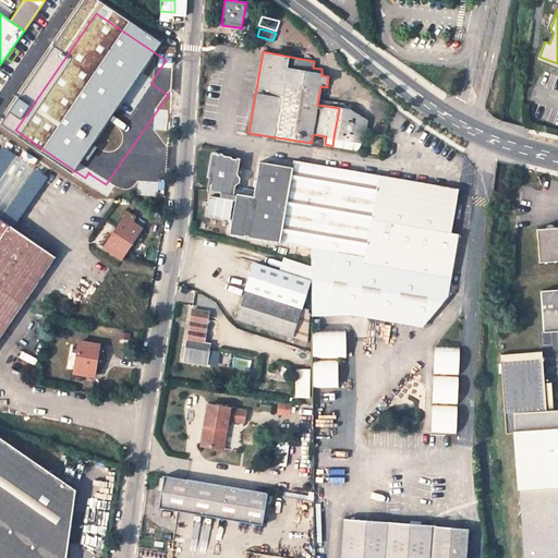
[(339,108),(340,102),(318,98),(317,105),(339,108)]
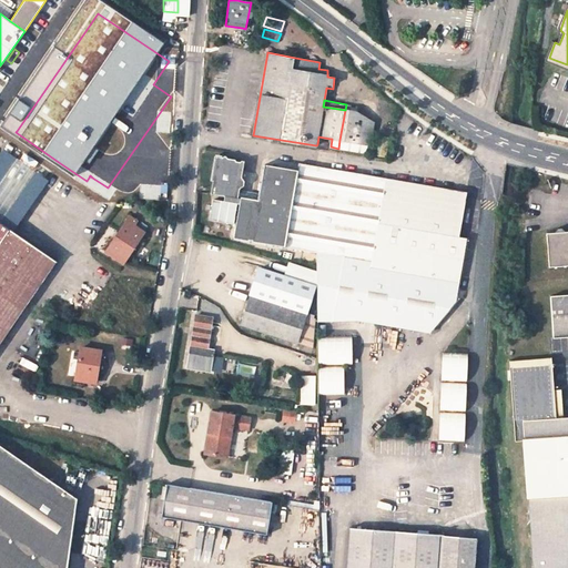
[(338,149),(368,153),(371,145),(374,123),(356,112),(345,110),(340,140),(338,149)]
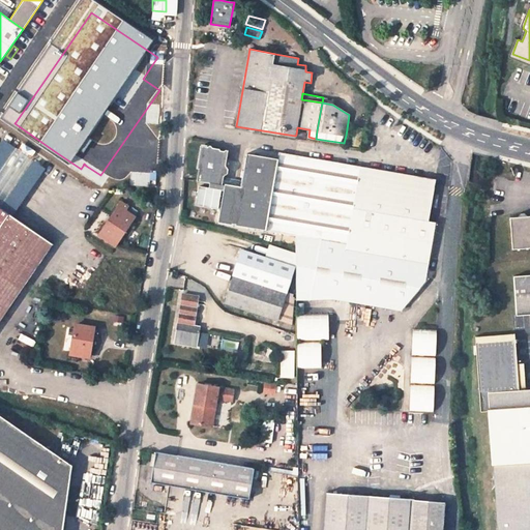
[(7,134),(49,162),(56,152),(15,123),(7,134)]
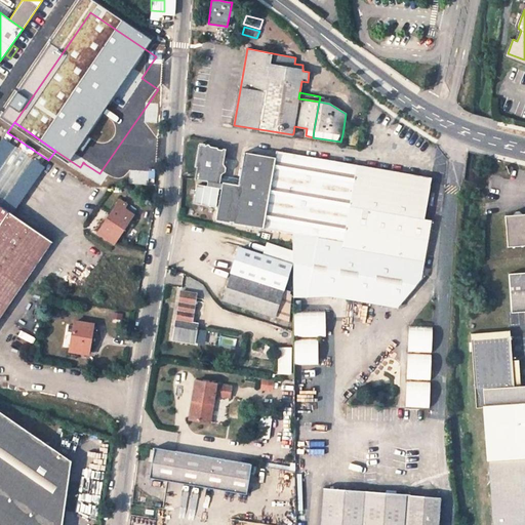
[(294,126),(293,133),(305,135),(306,128),(294,126)]
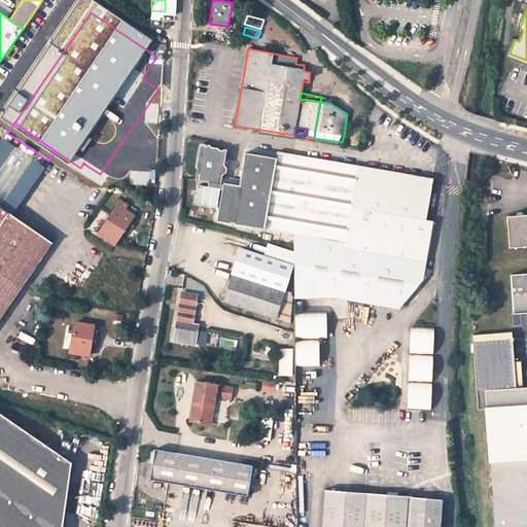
[(48,161),(7,133),(0,142),(0,206),(8,212),(11,214),(48,161)]
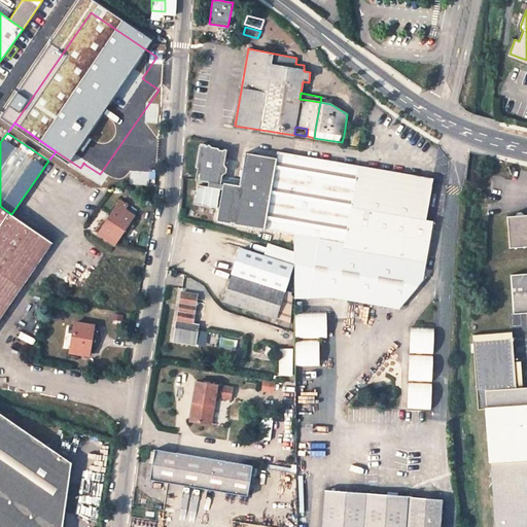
[(433,178),(277,151),(277,152),(276,157),(271,189),(259,188),(264,155),(246,152),(241,183),(240,185),(239,185),(238,185),(238,184),(239,178),(231,177),(221,176),(225,173),(226,168),(224,165),(225,154),(222,149),(218,149),(217,150),(214,150),(210,145),(208,145),(201,150),(196,180),(207,181),(207,186),(197,185),(192,205),(216,209),(220,188),(213,187),(213,183),(220,183),(221,182),(223,182),(218,214),(235,217),(234,223),(281,232),(280,236),(293,239),(320,243),(321,239),(345,243),(344,247),(426,261),(432,221),(426,220),(433,178)]
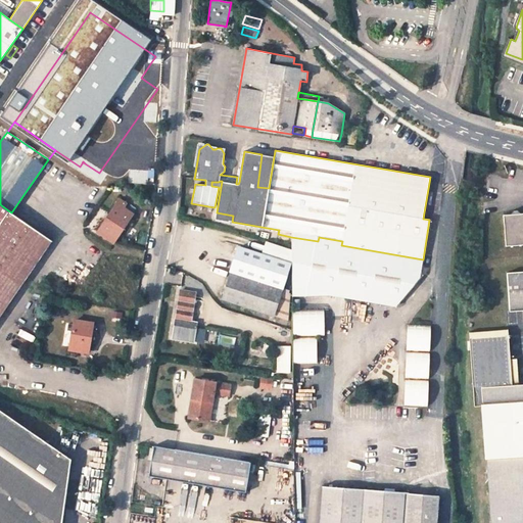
[(274,156),(262,154),(257,187),(269,188),(274,156)]
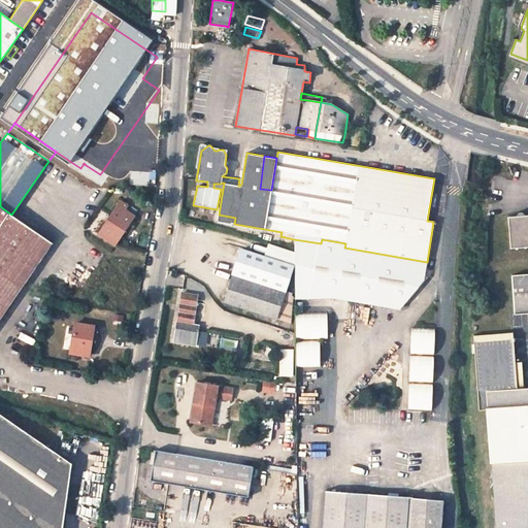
[(118,201),(97,234),(113,245),(132,216),(123,209),(125,206),(118,201)]
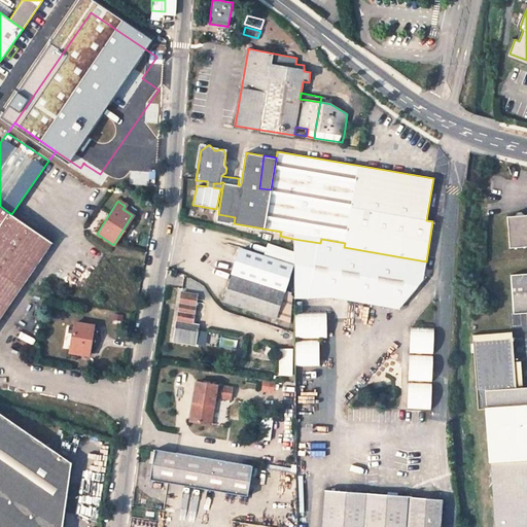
[(0,223),(8,212),(0,206),(0,223)]
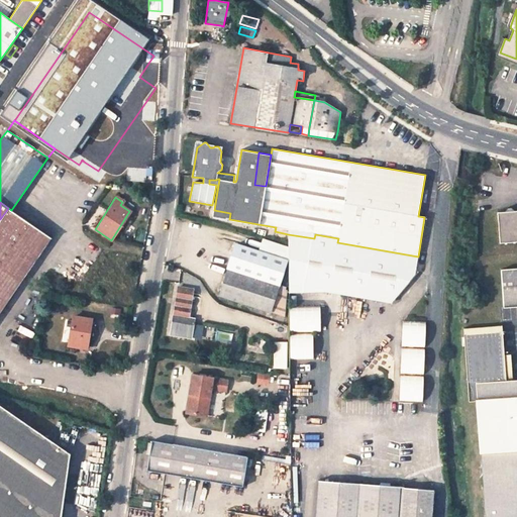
[(8,208),(0,219),(0,232),(35,259),(50,237),(11,210),(8,208)]
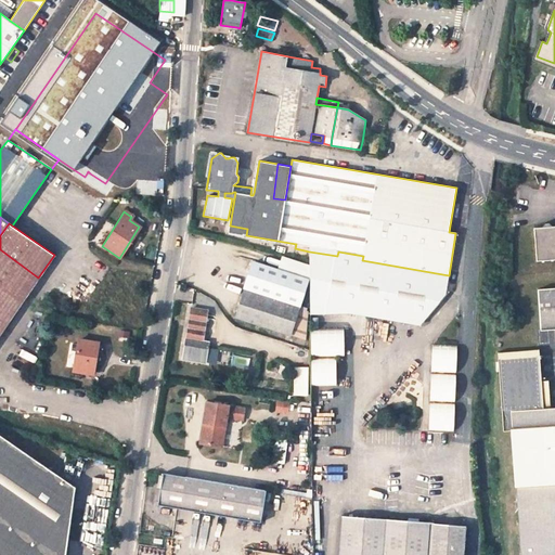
[(247,229),(230,226),(229,232),(246,235),(247,229)]
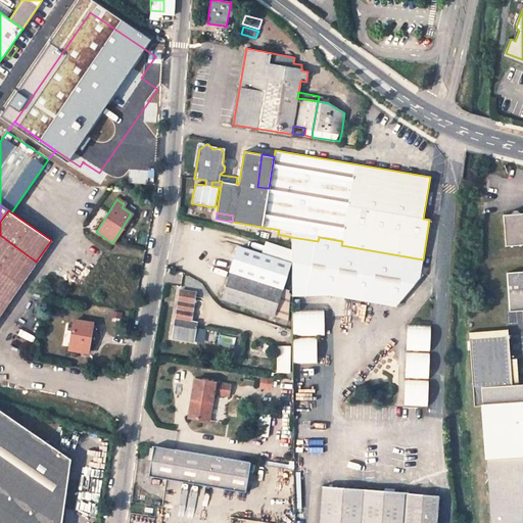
[(522,214),(520,215),(511,215),(504,216),(507,244),(522,242),(522,214)]
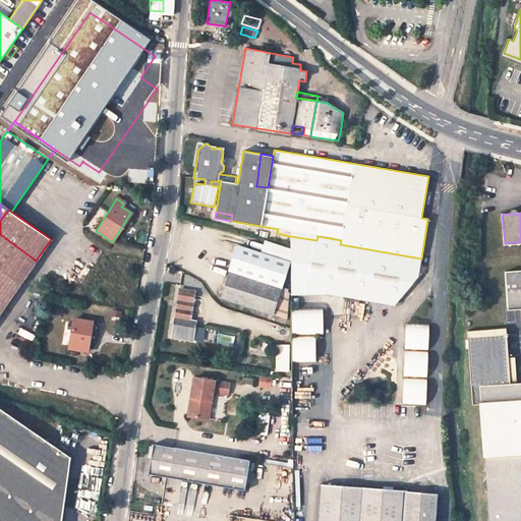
[(0,266),(21,281),(36,261),(0,234),(0,266)]
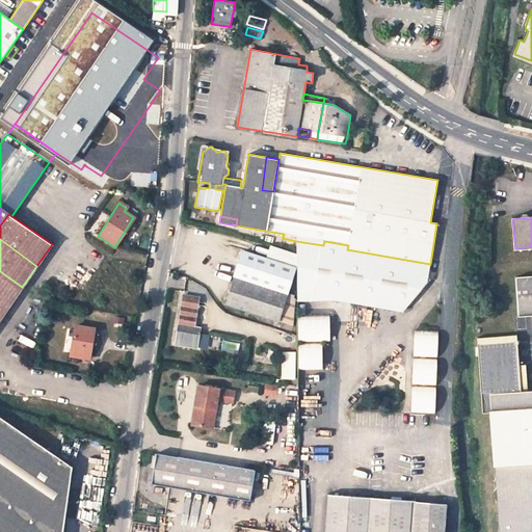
[(296,241),(296,253),(296,269),(296,299),(314,299),(318,299),(342,300),(403,311),(427,281),(430,264),(347,249),(348,245),(324,241),(323,245),(296,241)]
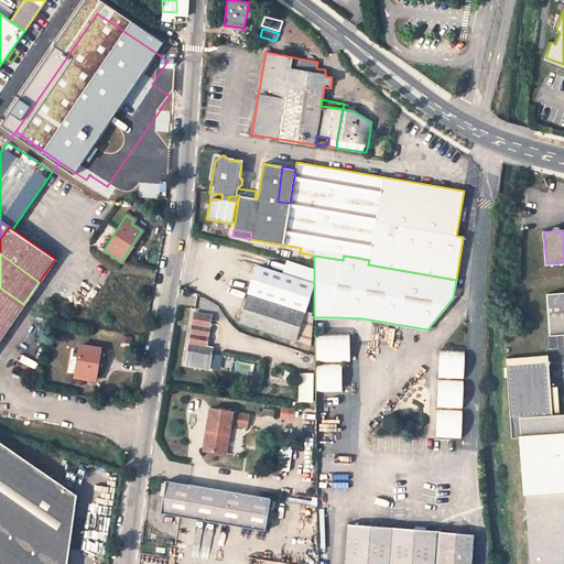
[(289,260),(283,274),(312,284),(314,285),(314,268),(289,260)]
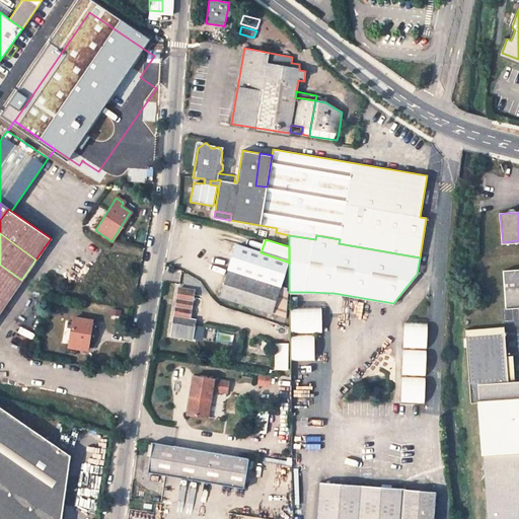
[(261,252),(237,245),(229,270),(267,282),(279,286),(283,274),(287,262),(261,252)]
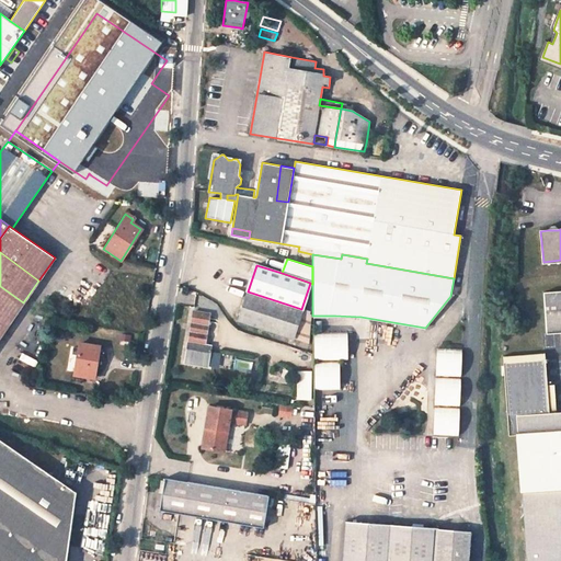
[(0,319),(8,325),(23,302),(0,286),(0,319)]
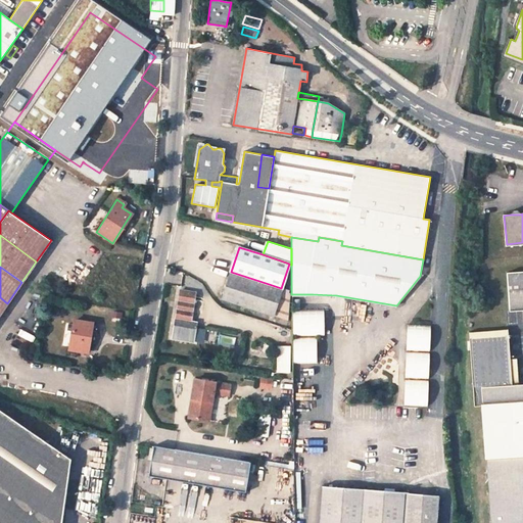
[(522,310),(522,271),(507,272),(510,312),(522,310)]
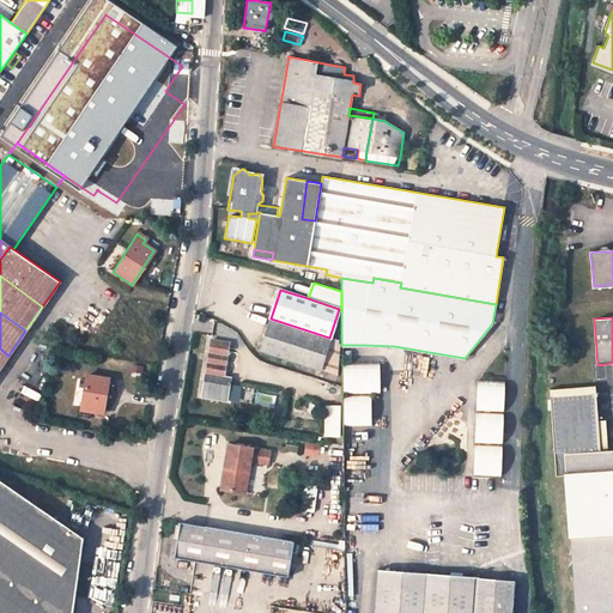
[(314,335),(271,321),(261,351),(320,370),(338,375),(337,343),(329,340),(314,335)]
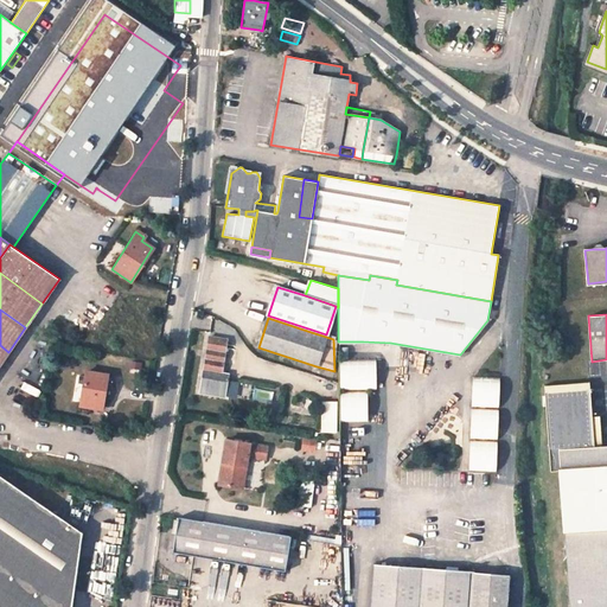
[(225,396),(230,374),(223,372),(228,340),(208,337),(199,391),(225,396)]
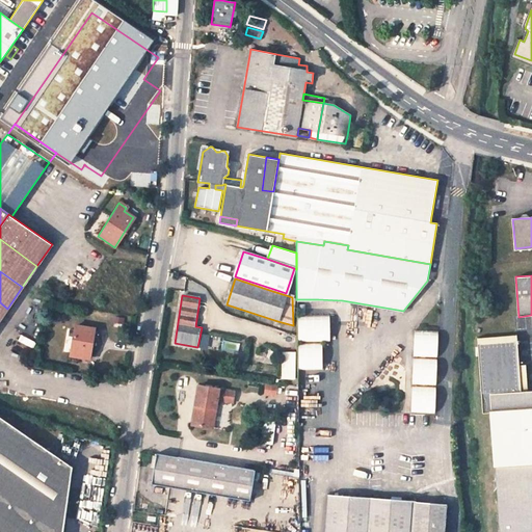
[(297,329),(297,369),(321,369),(321,340),(328,340),(327,311),(297,312),(297,329)]
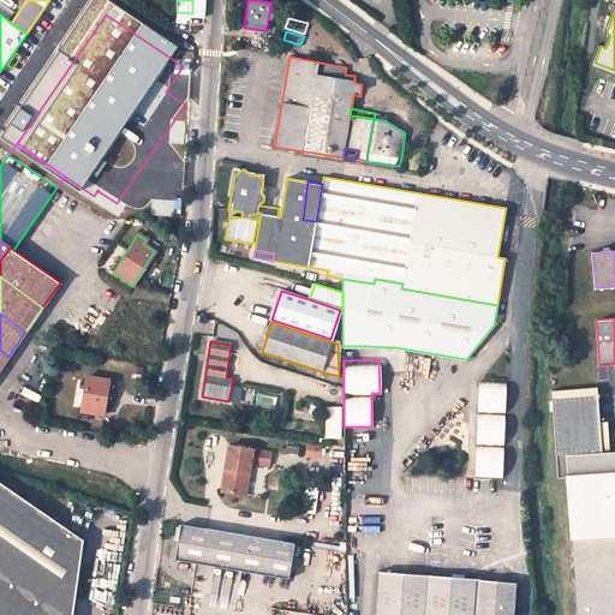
[(87,376),(82,407),(102,411),(105,402),(106,389),(108,380),(87,376)]
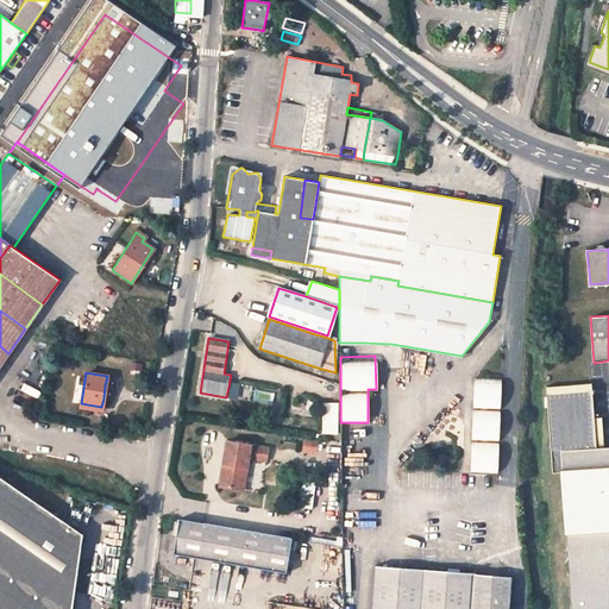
[(498,473),(501,431),(487,431),(488,419),(501,420),(502,376),(477,376),(476,472),(498,473)]
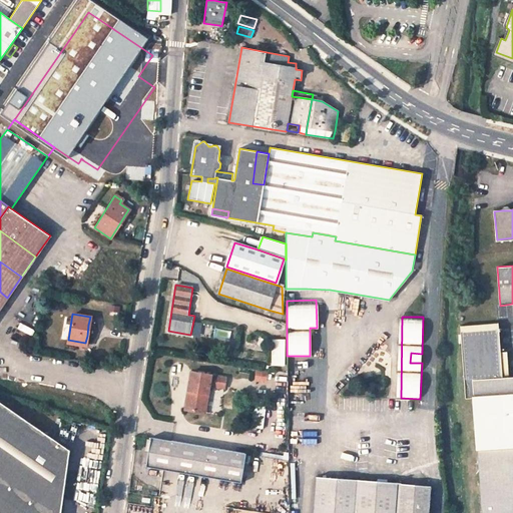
[(470,344),(499,342),(497,323),(469,326),(470,344)]
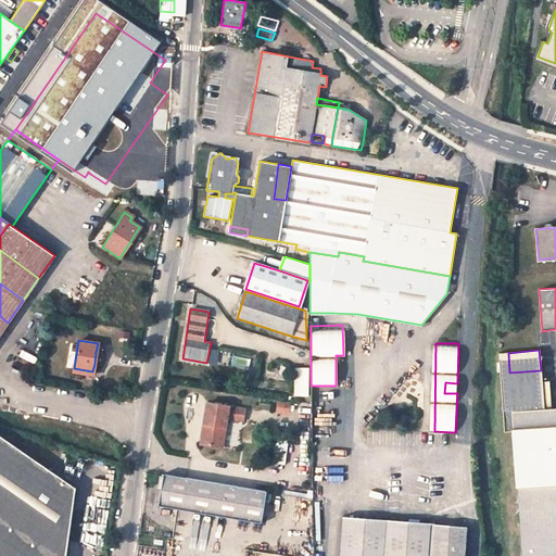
[(101,365),(103,353),(96,352),(95,364),(101,365)]
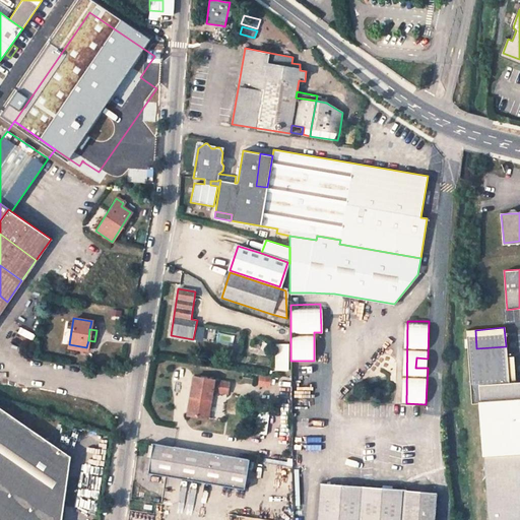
[(479,384),(509,382),(506,346),(476,348),(479,384)]
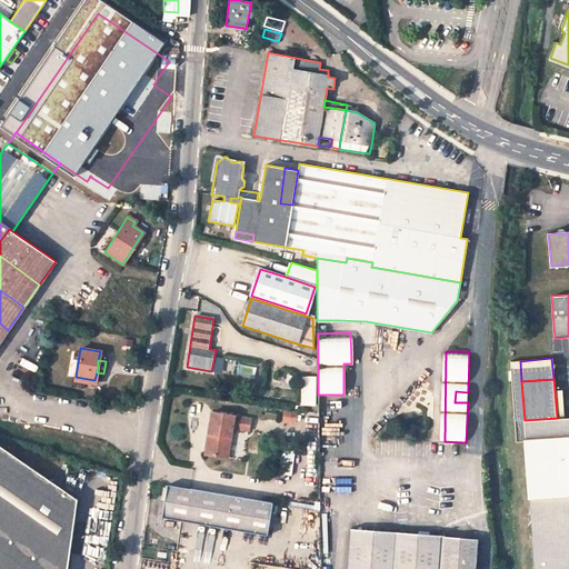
[(468,402),(468,392),(456,391),(455,402),(468,402)]
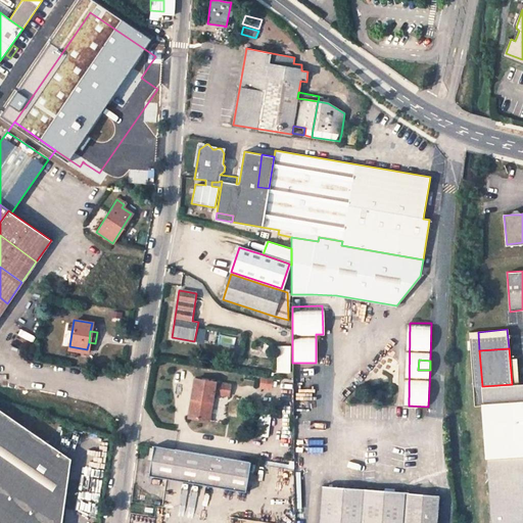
[(229,396),(230,385),(206,381),(195,380),(189,417),(209,420),(214,393),(229,396)]
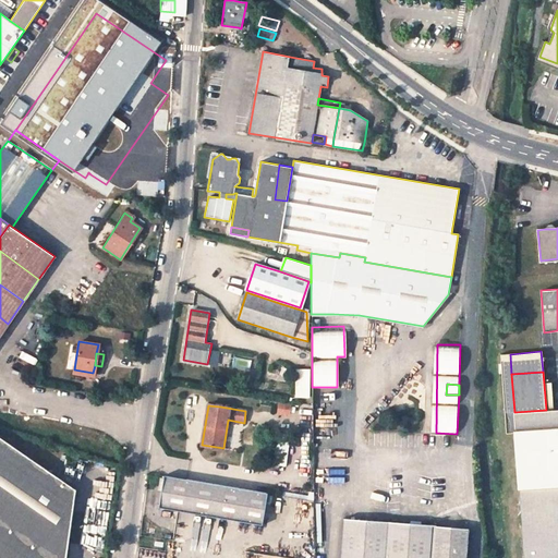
[(557,557),(557,409),(546,410),(514,412),(525,557),(557,557)]
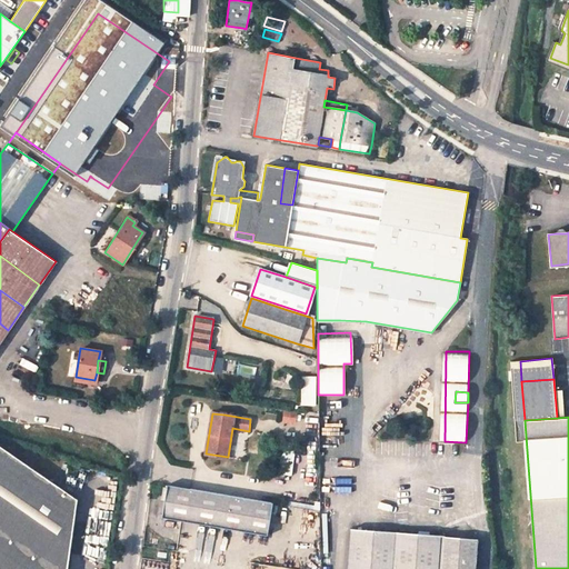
[(0,442),(0,568),(65,568),(76,496),(0,442)]
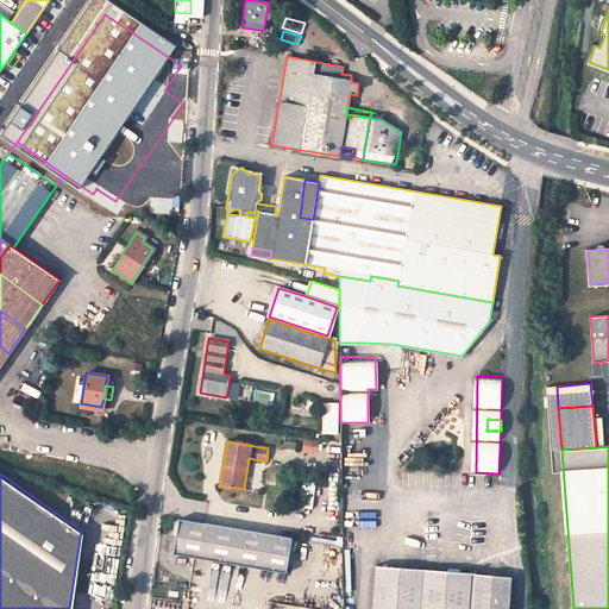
[(203,523),(179,519),(173,554),(286,573),(292,538),(255,532),(203,523)]
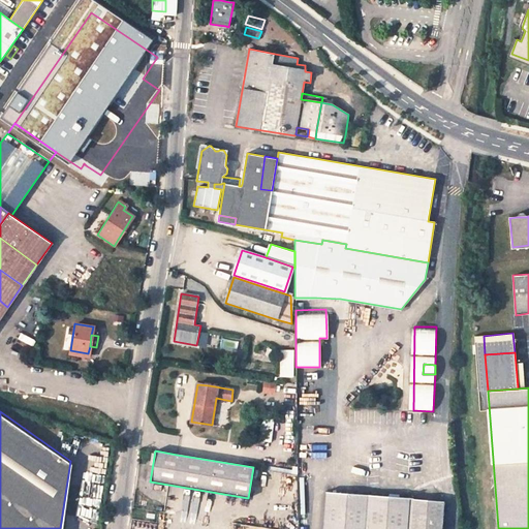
[(392,528),(394,496),(323,491),(320,528),(392,528)]
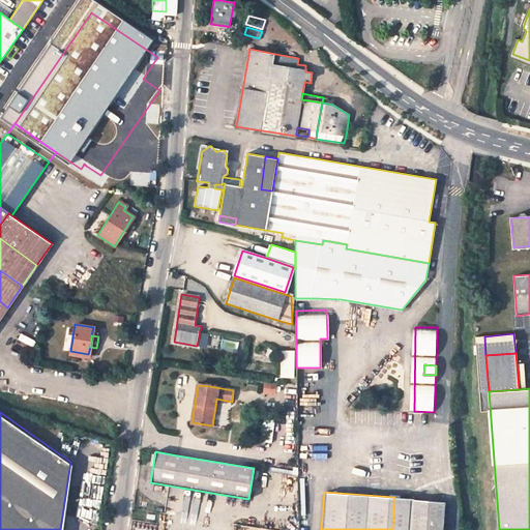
[(442,529),(444,502),(412,500),(412,499),(394,497),(392,529),(442,529)]
